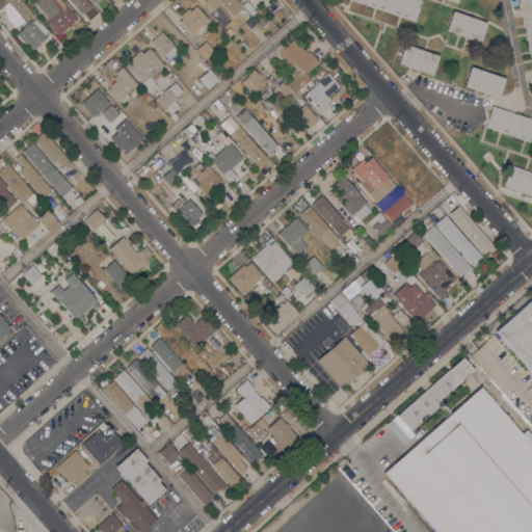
[(0,0),(19,0),(21,2),(22,1),(34,16),(26,23),(8,2),(0,8),(0,0)]
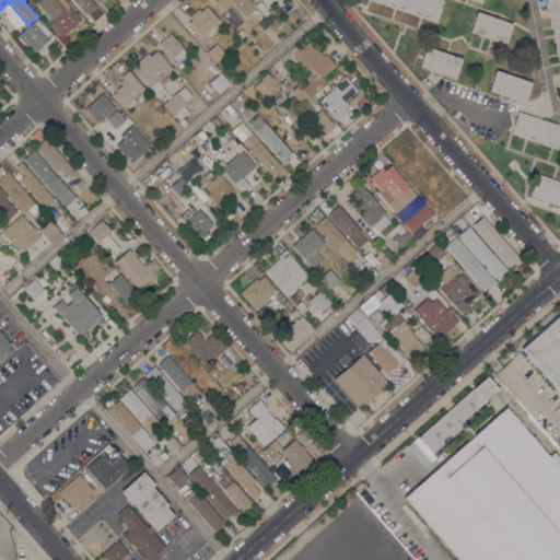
[(48,23),(50,22),(33,1),(34,0),(63,0),(81,20),(79,22),(80,22),(78,24),(77,23),(76,24),(76,25),(73,28),(72,27),(70,28),(71,30),(68,33),(68,32),(66,33),(67,35),(65,36),(63,36),(61,37),(48,23)]
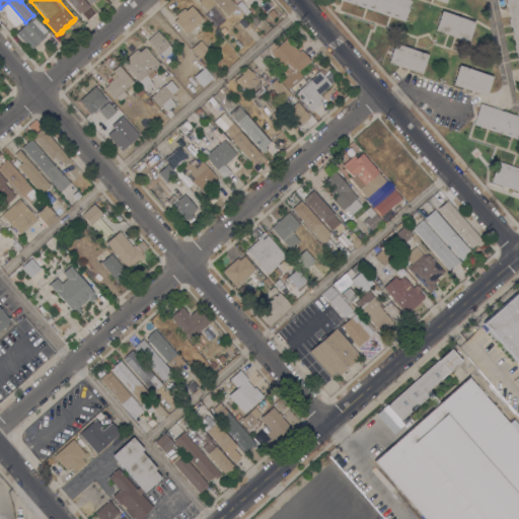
[(67,0),(82,0),(88,6),(81,12),(79,14),(67,0)]
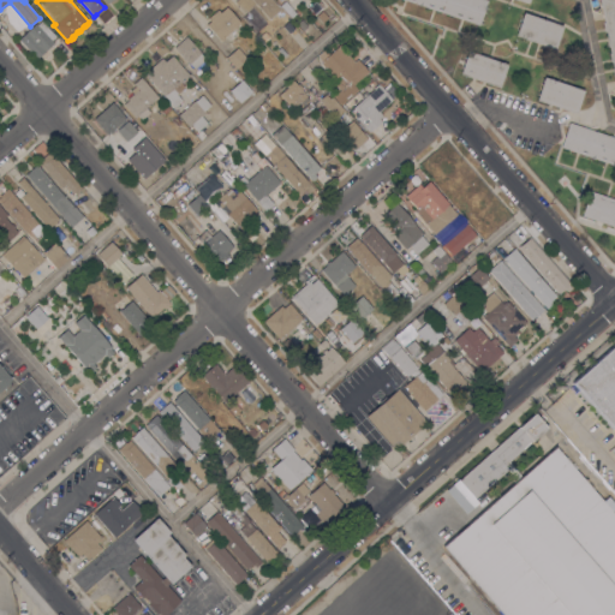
[(248,0),(252,6),(244,13),(234,1),(236,0),(248,0)]
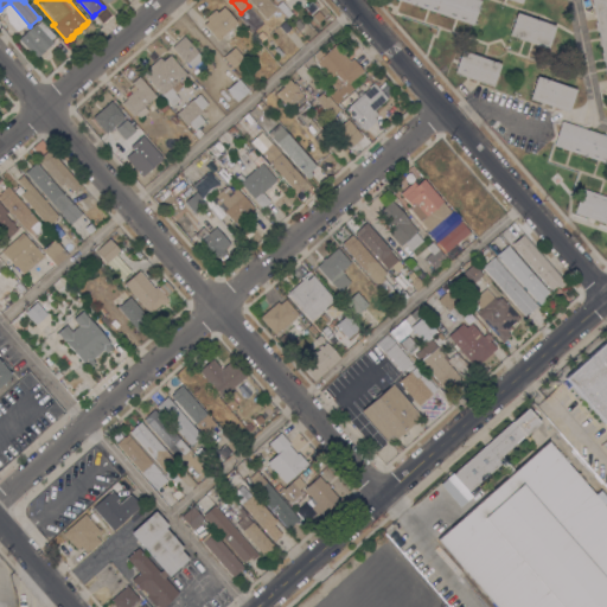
[(267,0),(276,10),(266,19),(251,4),(249,6),(244,0),(267,0)]
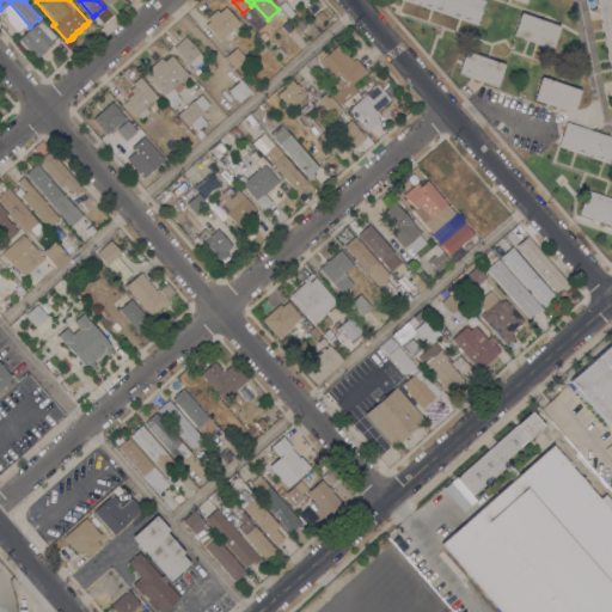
[(401,0),(484,0),(476,25),(401,0)]
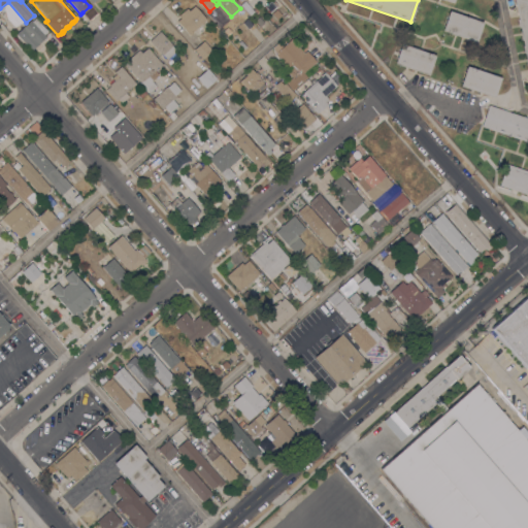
[(527,77),(513,0),(527,0),(527,77)]
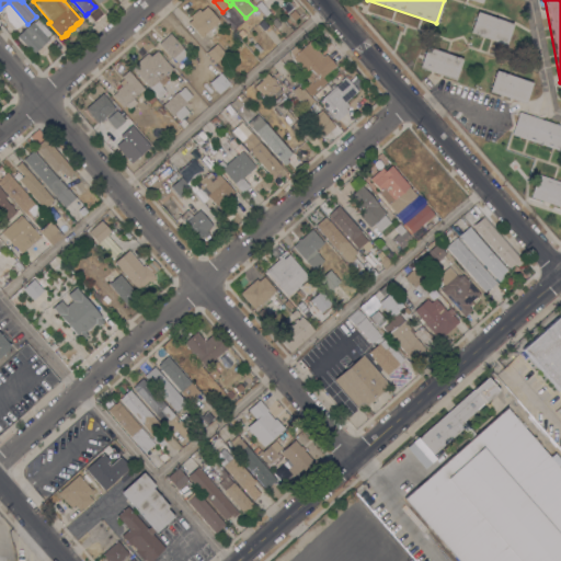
[(255,6),(260,1),(266,8),(265,8),(270,12),(264,18),(254,7),(255,7),(255,6)]
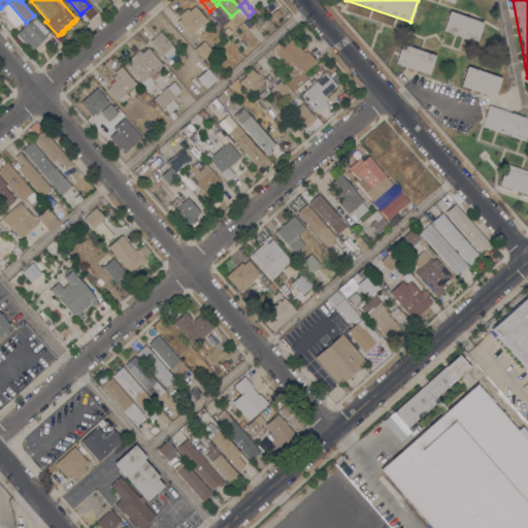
[(192,32),(193,33),(190,35),(189,34),(189,35),(176,22),(180,18),(178,15),(187,8),(189,10),(194,6),(206,20),(192,32)]
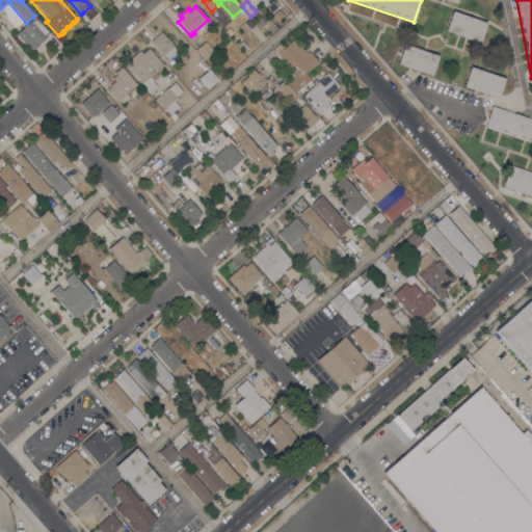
[(486,23),(479,43),(445,31),(451,11),(486,23)]
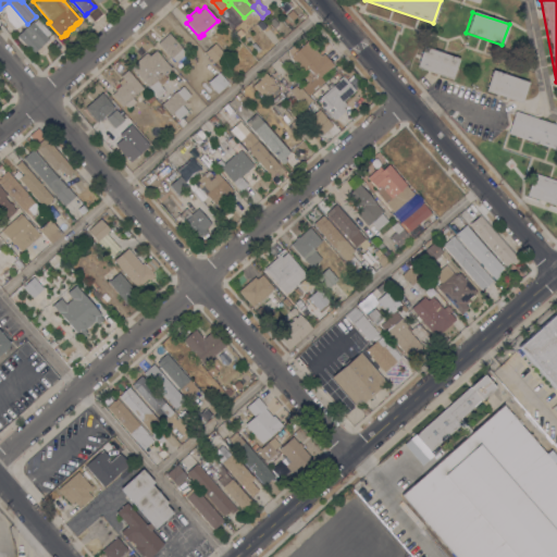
[(50,33),(46,37),(48,39),(33,53),(16,36),(32,22),(33,23),(37,19),(50,33)]
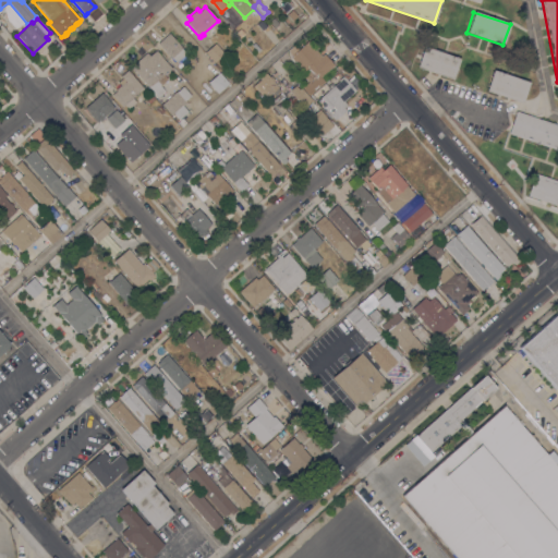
[(245,34),(240,38),(235,33),(240,28),(245,34)]
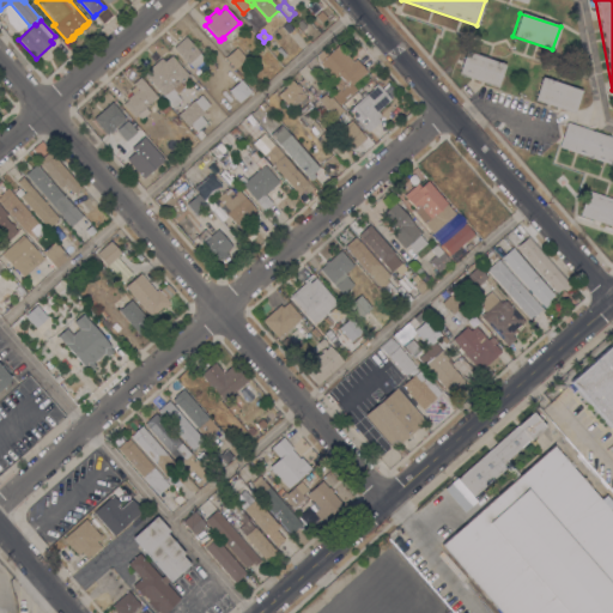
[(200,53),(200,54),(205,59),(193,70),(188,64),(188,65),(173,48),(186,36),(200,53)]
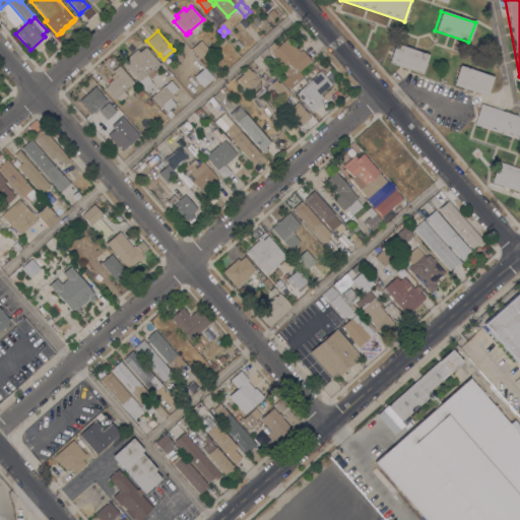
[(208,50),(199,58),(191,49),(200,41),(208,50)]
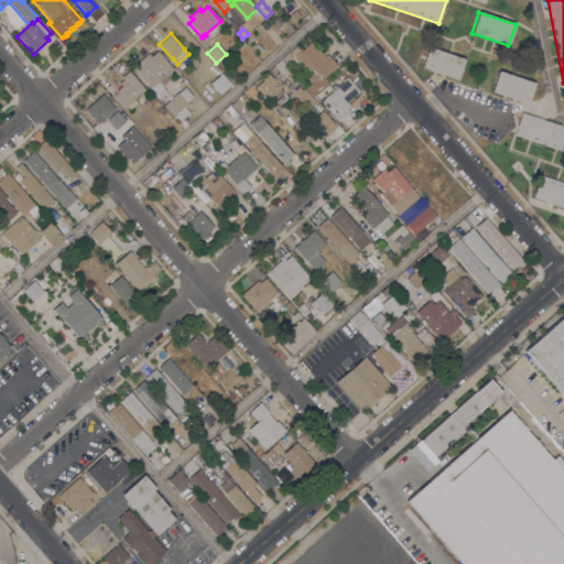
[(297,62),(297,63),(294,58),(295,58),(294,56),(307,44),(318,57),(322,54),(325,57),(327,55),(337,66),(324,78),(327,82),(312,95),(305,88),(314,80),(297,62)]
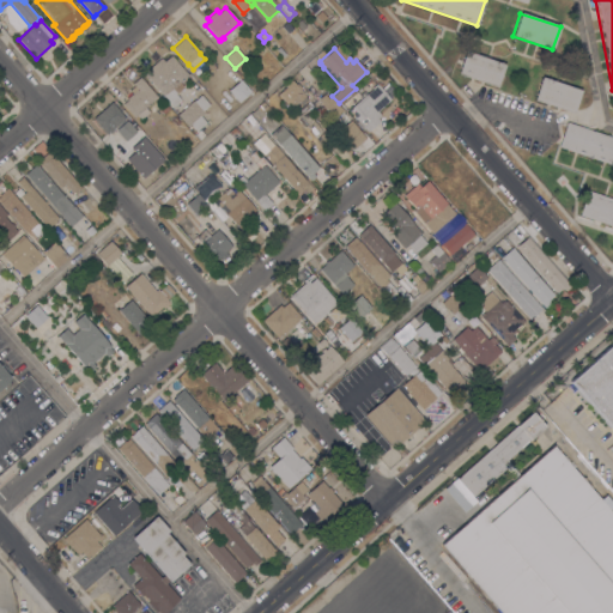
[(457,74),(465,52),(504,65),(497,87),(457,74)]
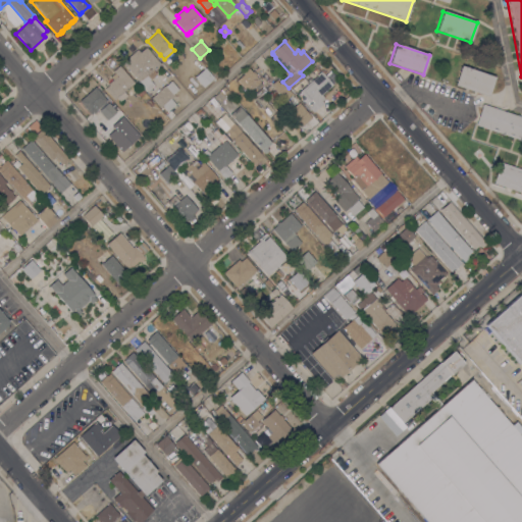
[(122,62),(137,49),(140,52),(146,47),(160,64),(153,70),(156,74),(149,81),(153,85),(146,91),(139,83),(122,62)]
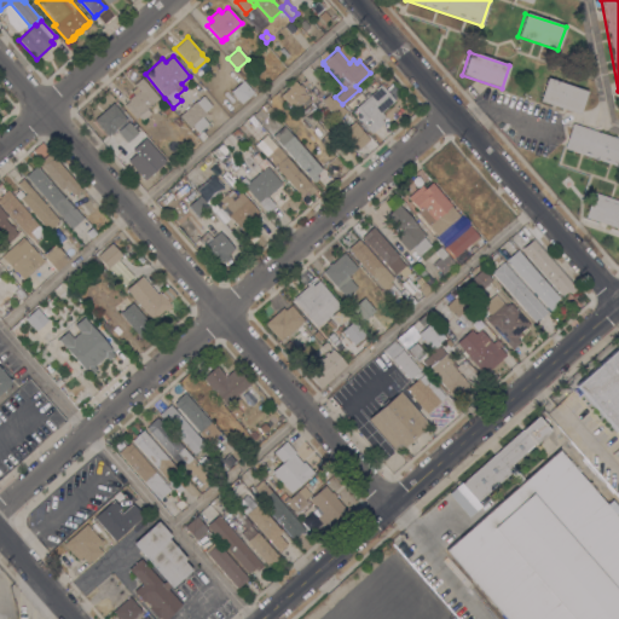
[(158,98),(146,109),(151,115),(143,121),(139,116),(136,120),(123,105),(128,100),(127,99),(133,94),(131,91),(136,87),(134,85),(142,77),(158,98)]
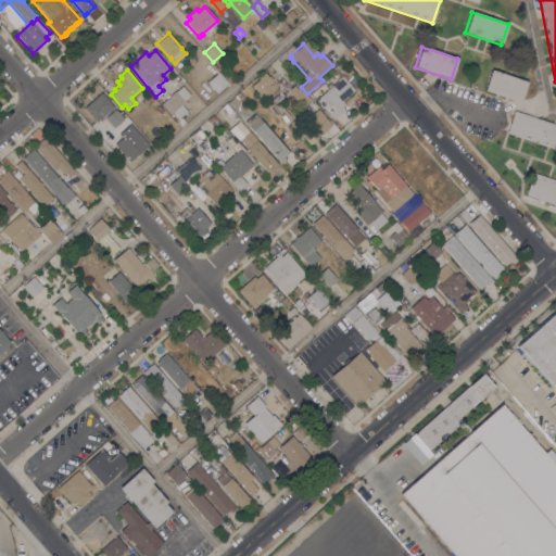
[(484,91),(491,70),(527,81),(520,103),(484,91)]
